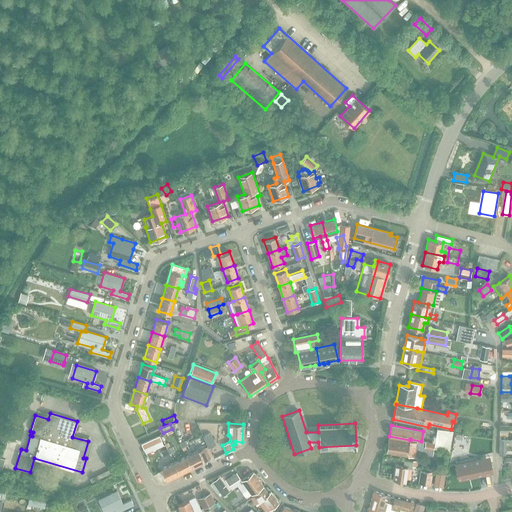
[(434,443),(433,449),(449,451),(452,431),(436,429),(434,443)]
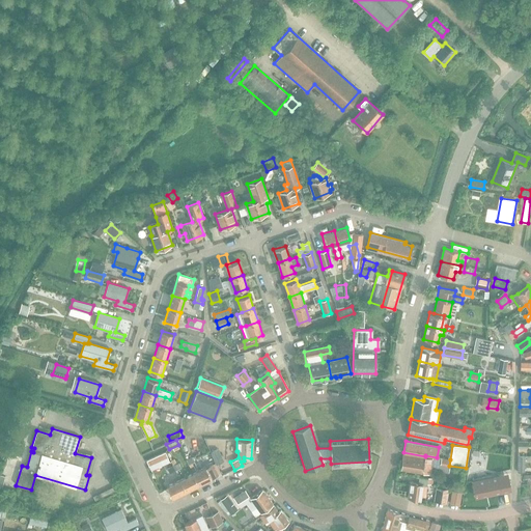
[(207,447),(199,450),(203,460),(212,457),(207,447)]
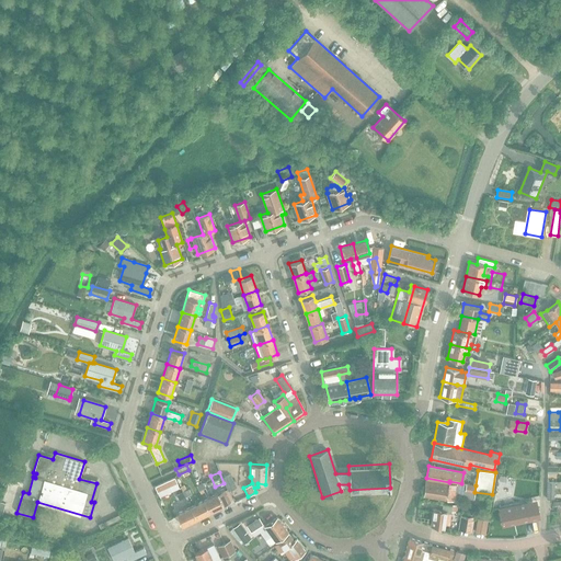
[(222,478),(228,491),(237,487),(230,474),(222,478)]
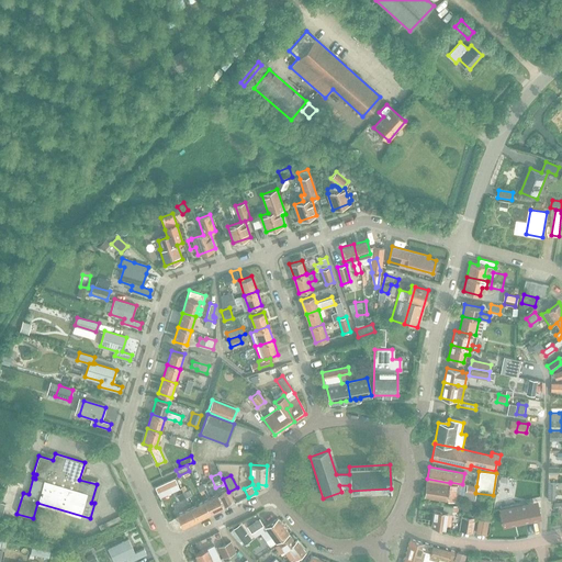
[(155,486),(159,497),(179,489),(175,478),(155,486)]
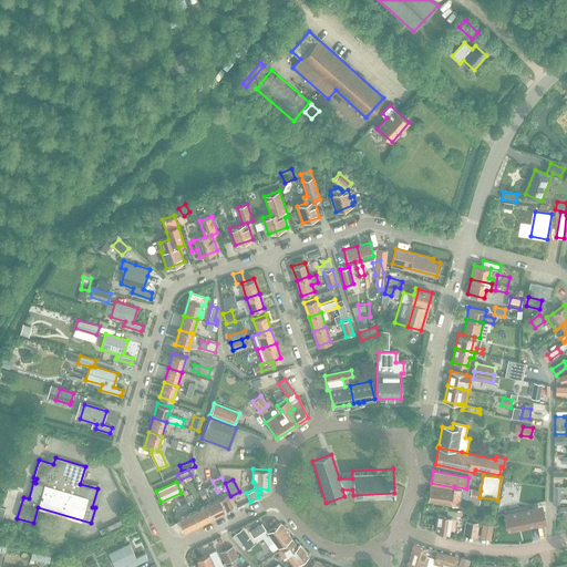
[(197,491),(195,484),(191,486),(189,483),(179,486),(184,496),(197,491)]
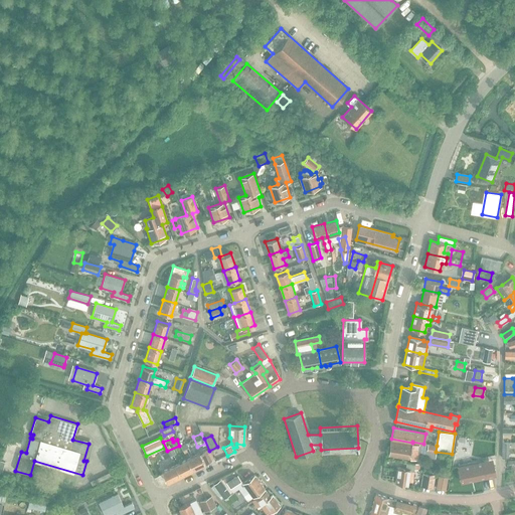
[(388,456),(417,460),(419,445),(390,441),(388,456)]
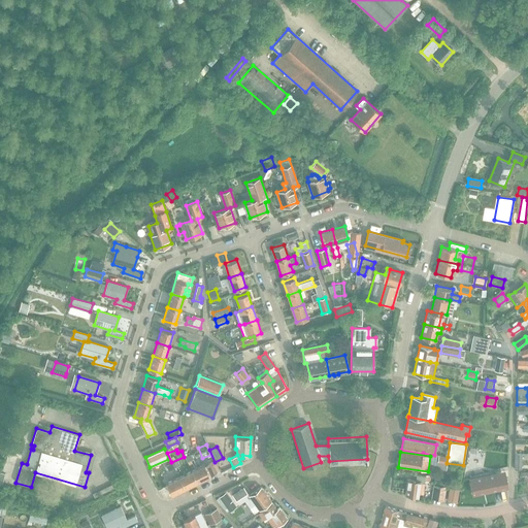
[(448,457),(438,456),(437,463),(446,464),(446,462),(447,463),(448,457)]
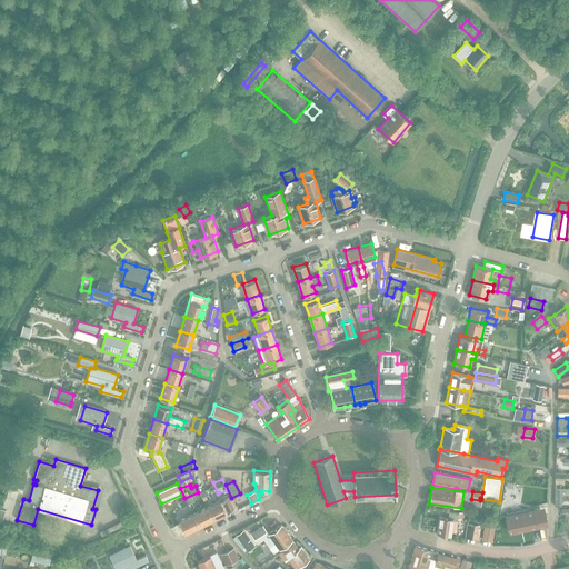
[(220,500),(207,507),(212,519),(227,512),(233,509),(228,497),(220,500)]
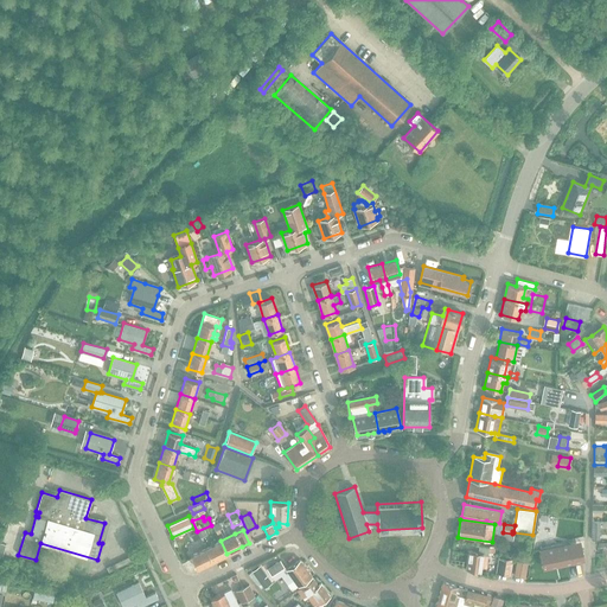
[(0,544),(7,547),(10,535),(4,534),(0,544)]
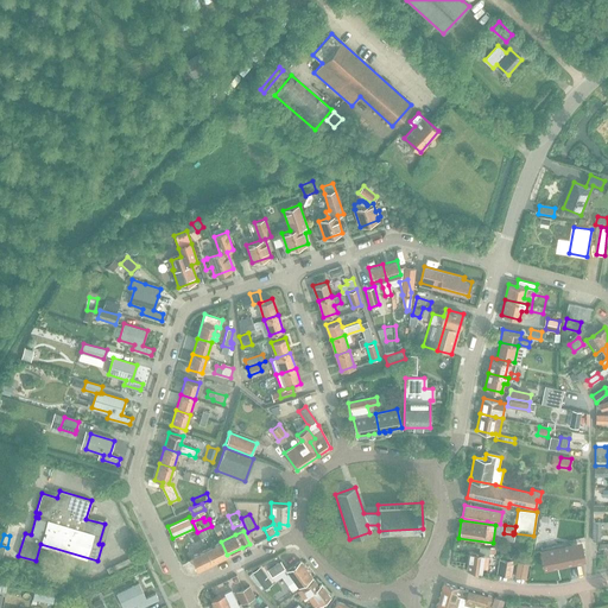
[(211,562),(227,555),(221,542),(206,549),(211,562)]
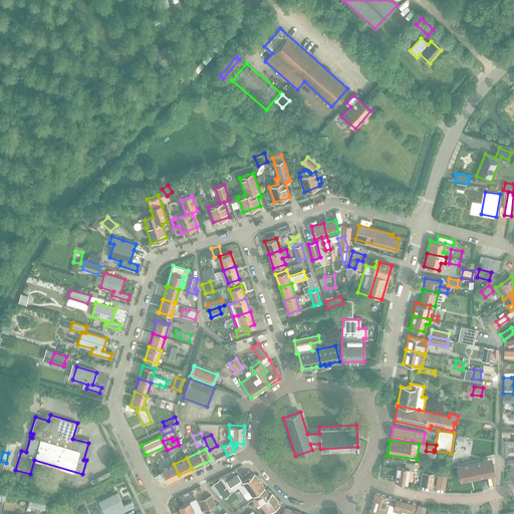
[(475,462),(457,466),(461,481),(494,474),(492,465),(490,459),(475,462)]
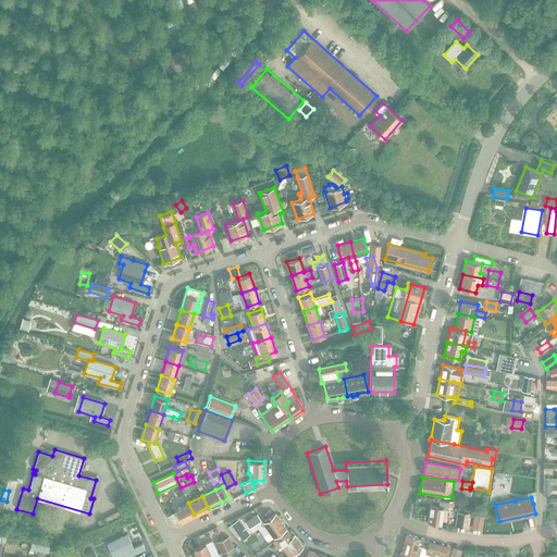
[(114,504),(120,515),(127,511),(122,500),(114,504)]
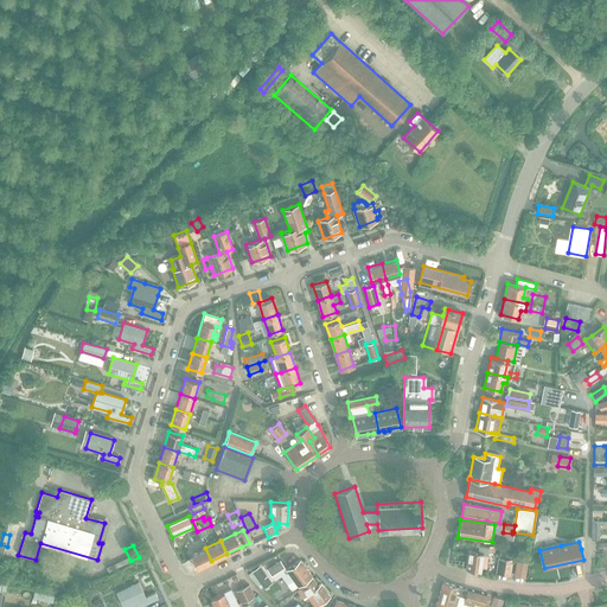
[(0,556),(7,560),(10,551),(0,548),(0,556)]
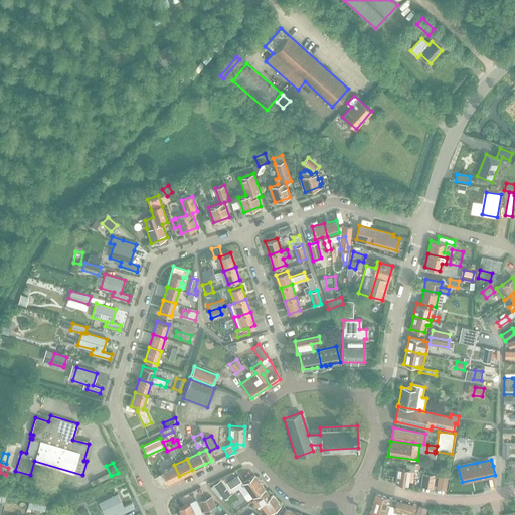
[(167,482),(179,476),(174,465),(162,471),(167,482)]
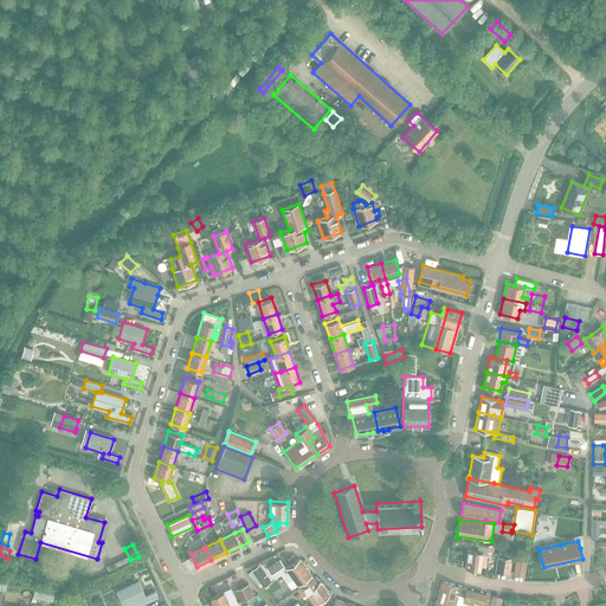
[(484,563),(485,563),(487,554),(482,554),(483,552),(468,549),(465,567),(479,569),(481,566),(484,566),(484,563)]
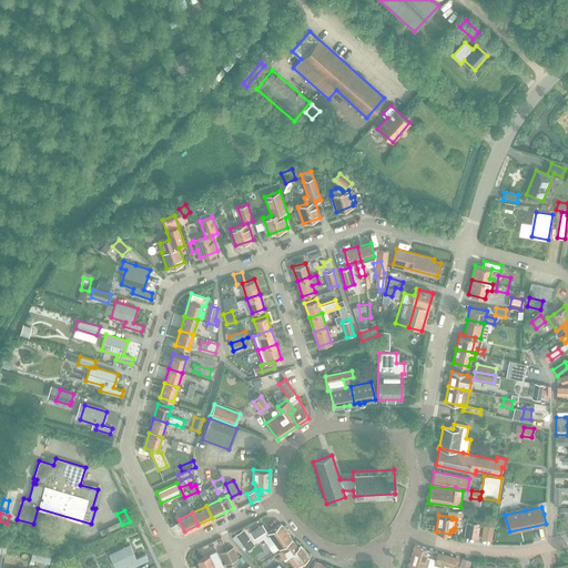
[(465,533),(478,535),(480,520),(467,518),(465,533)]
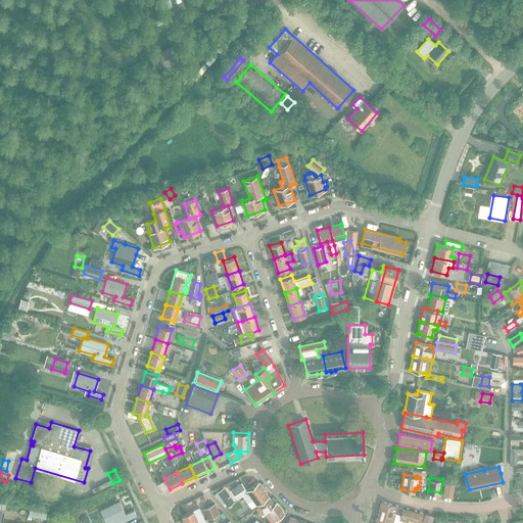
[(230,490),(232,492),(236,498),(242,494),(248,502),(253,498),(257,504),(269,496),(258,482),(246,490),(241,482),(230,490)]
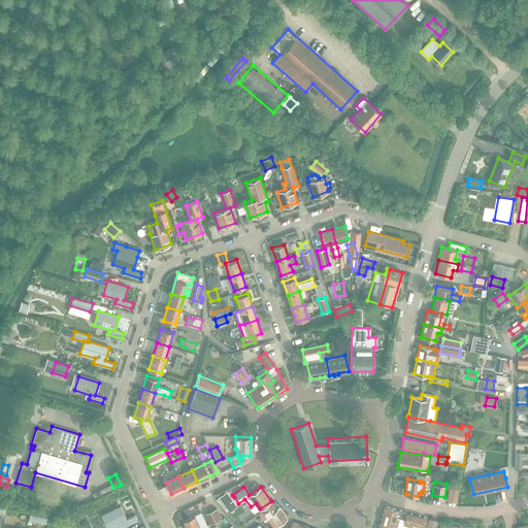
[(447,501),(456,502),(459,489),(449,488),(447,501)]
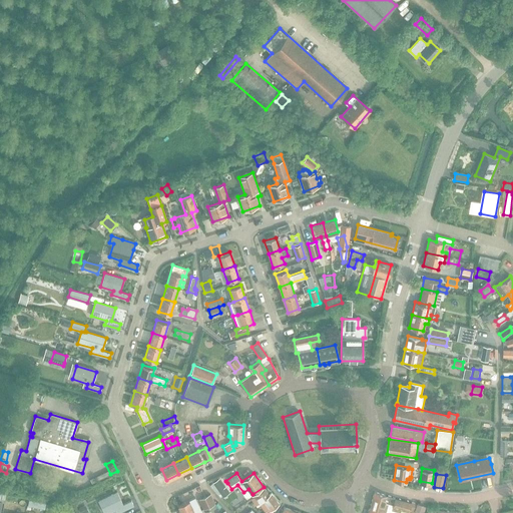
[(219,478),(213,483),(219,491),(225,487),(219,478)]
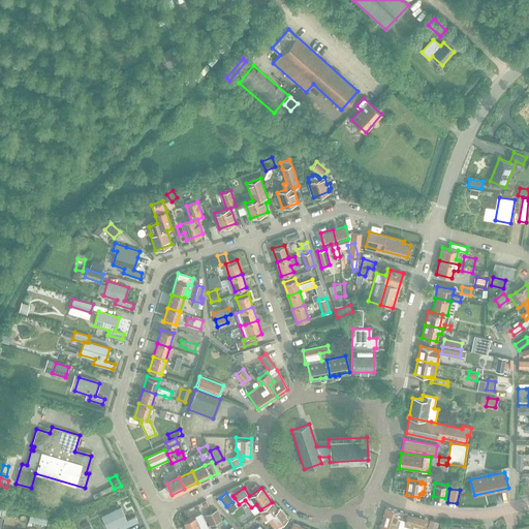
[(5,499),(2,506),(7,509),(11,502),(5,499)]
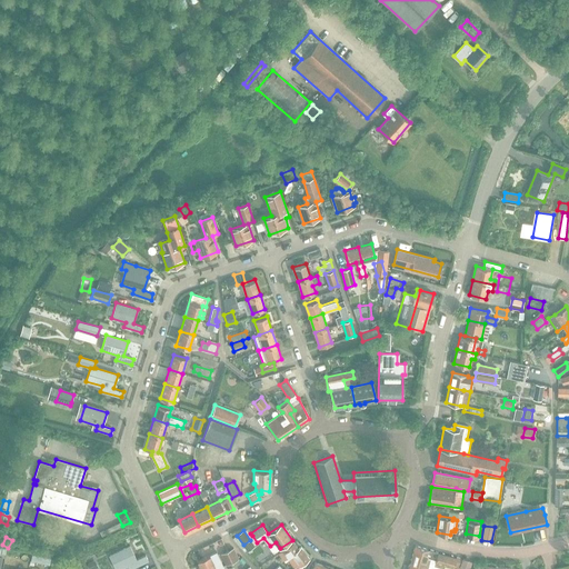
[(300,548),(298,549),(293,542),(278,553),(283,560),(287,558),(295,567),(291,568),(282,568),(279,565),(275,568),(298,568),(301,567),(300,565),(308,559),(300,548)]
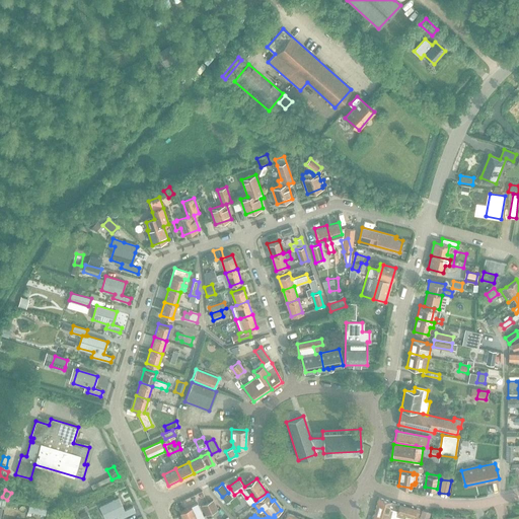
[(403,518),(405,515),(418,518),(421,510),(378,498),(372,518),(403,518)]
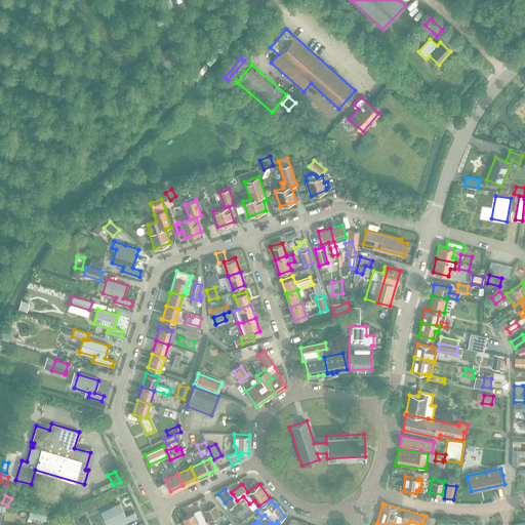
[(133,513),(125,517),(119,505),(101,513),(106,524),(109,524),(118,521),(119,524),(120,524),(136,518),(133,513)]
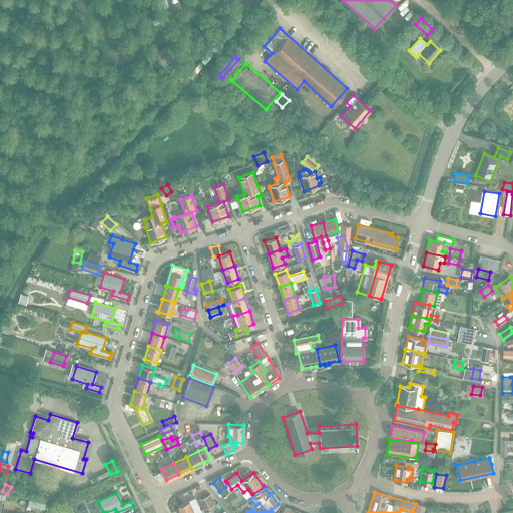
[(199,499),(203,509),(214,504),(210,494),(199,499)]
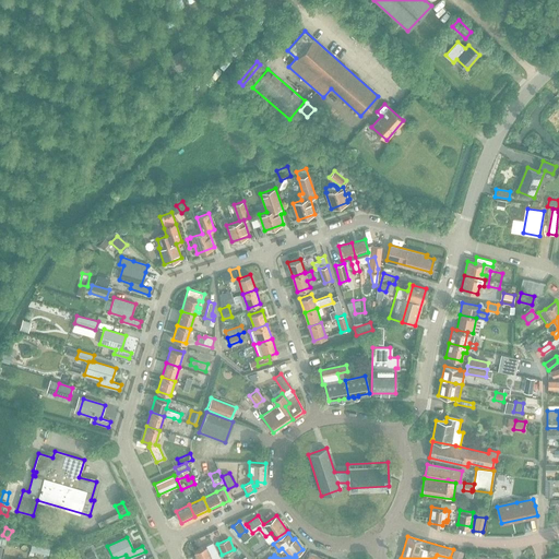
[(198,558),(212,558),(219,556),(213,542),(194,550),(198,558)]
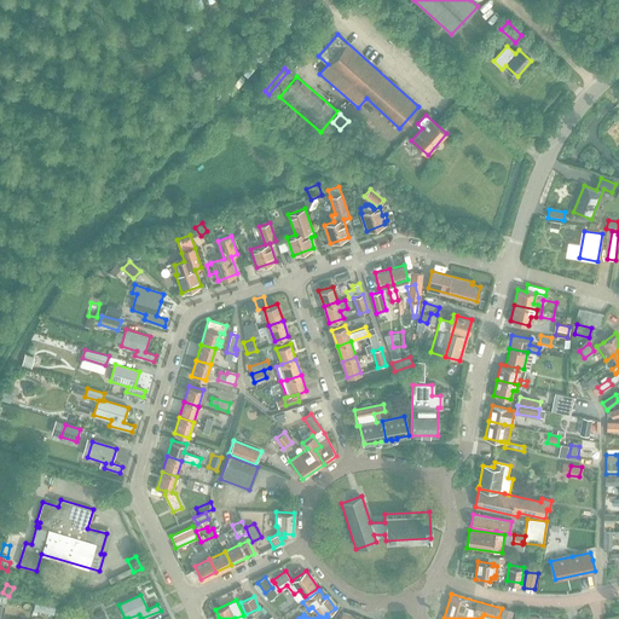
[(53,614),(55,608),(35,603),(34,609),(53,614)]
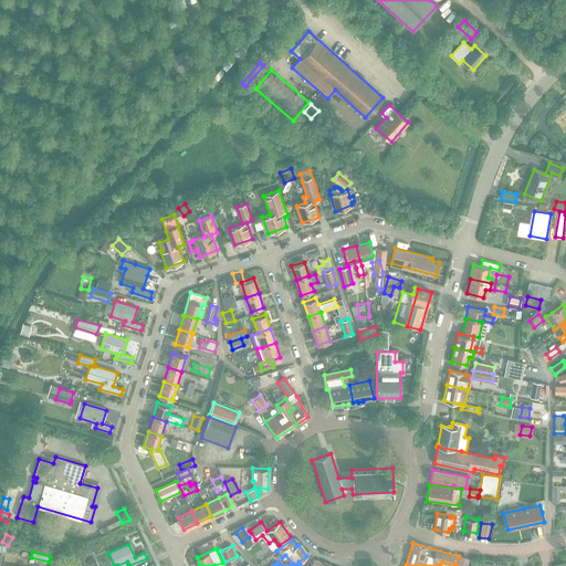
[(458,563),(465,565),(468,558),(460,556),(458,563)]
